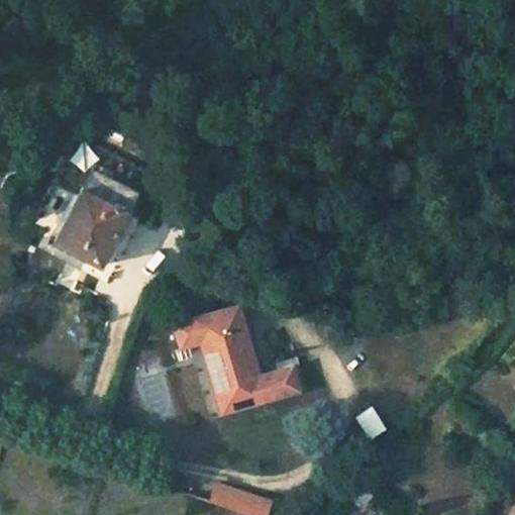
[(93,171),(56,240),(99,263),(135,192),(93,171)]
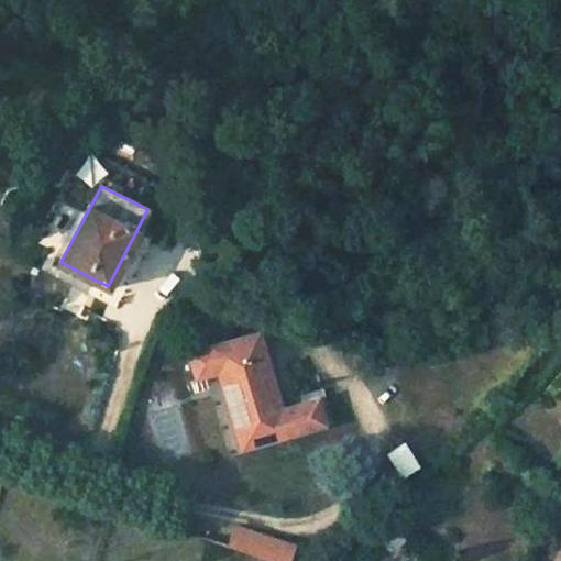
[(257,333),(210,349),(218,371),(242,452),(289,437),(283,413),(281,414),(257,333)]
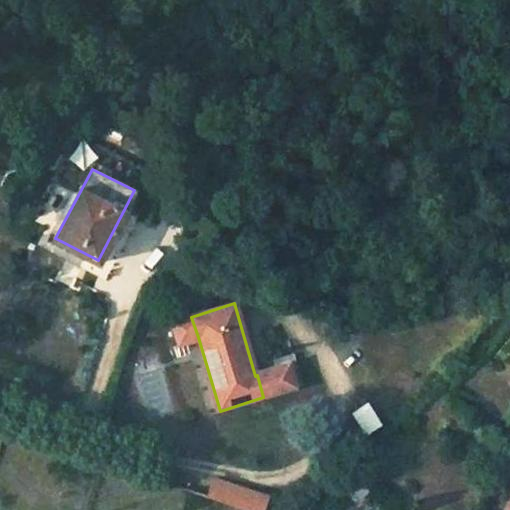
[(198,337),(191,317),(171,323),(178,343),(198,337)]
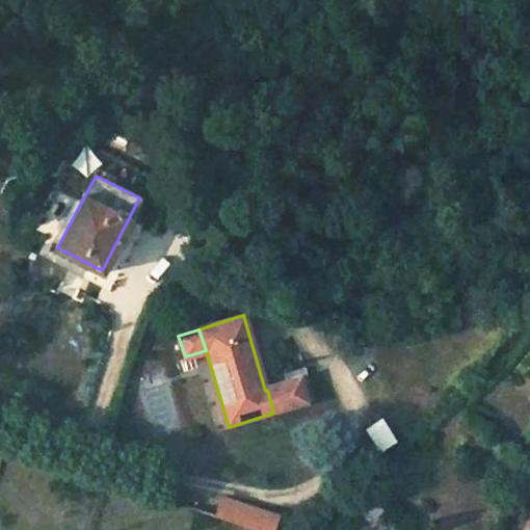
[(299,380),(267,390),(273,413),(307,403),(299,380)]
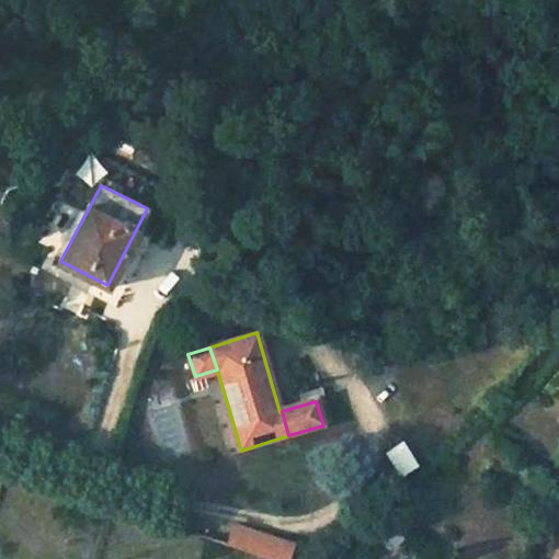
[(400,537),(411,528),(397,510),(385,518),(400,537)]
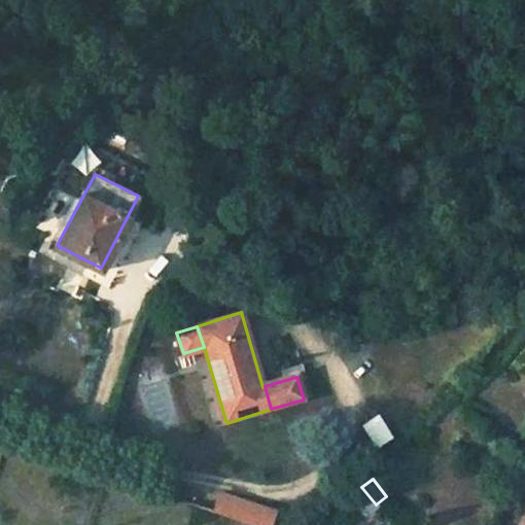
[(363,493),(352,501),(366,520),(378,511),(363,493)]
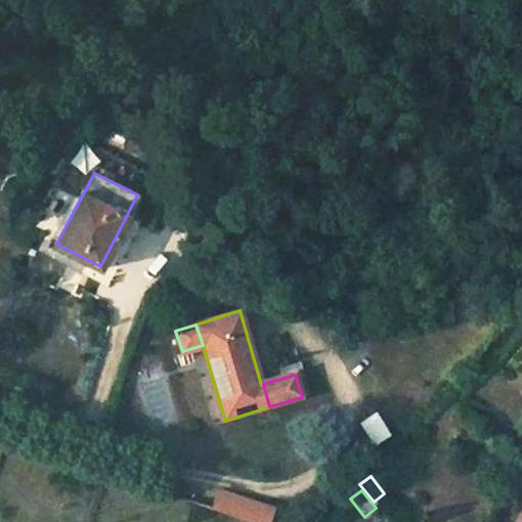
[(217,491),(211,510),(248,521),(269,521),(273,511),(217,491)]
